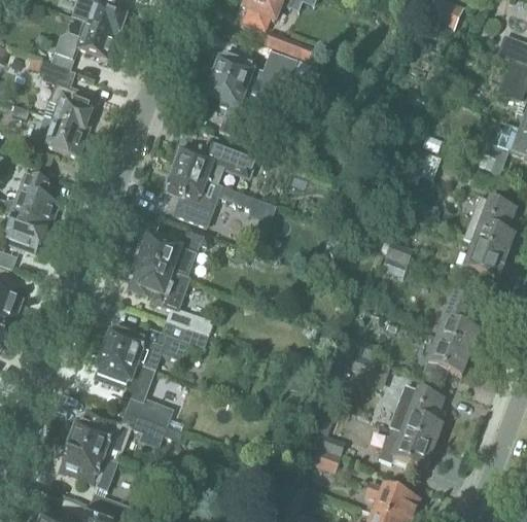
[(77,0),(72,16),(83,21),(89,23),(119,34),(124,25),(126,25),(130,13),(128,12),(129,10),(116,5),(117,3),(114,2),(115,0),(77,0)]
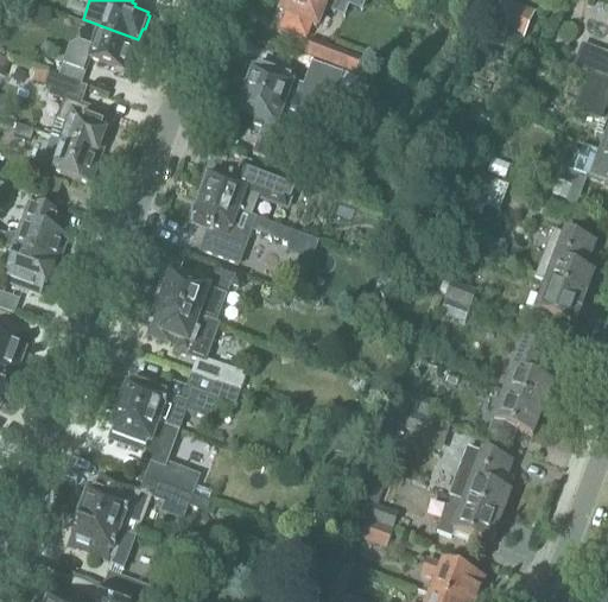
[(285,0),(282,10),(286,12),(282,26),(306,36),(311,21),(317,24),(324,5),(344,13),(348,2),(362,7),(365,0),(285,0)]
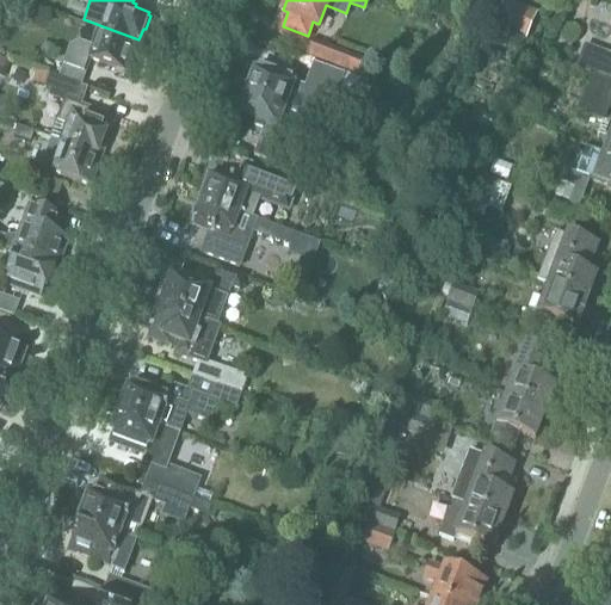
[(501,0),(493,23),(526,37),(538,8),(519,0),(501,0)]
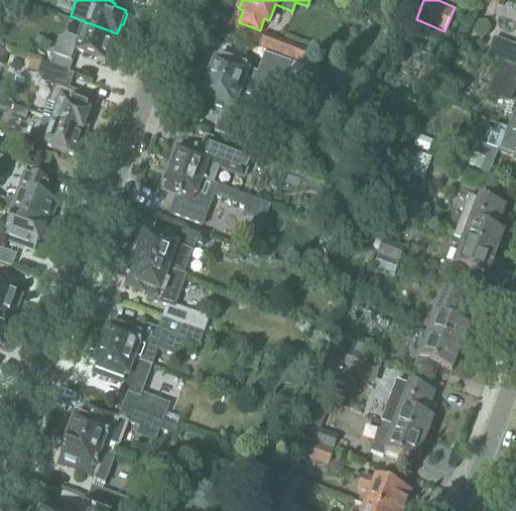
[(67,32),(58,36),(49,61),(69,69),(78,46),(106,57),(110,46),(112,47),(117,33),(87,22),(82,20),(76,35),(67,32)]
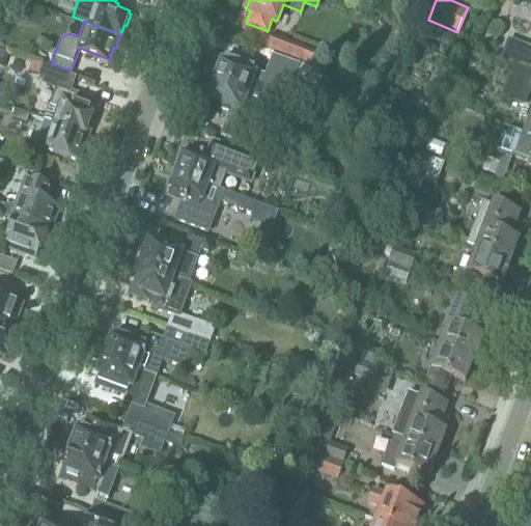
[(272,31),(267,45),(313,63),(318,50),(272,31)]
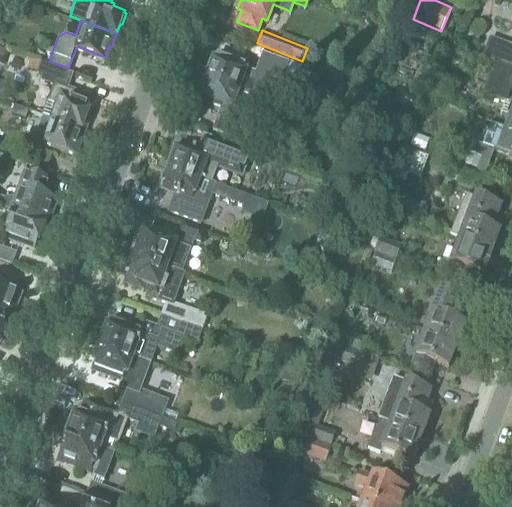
[(490,34),(482,54),(500,60),(507,41),(490,34)]
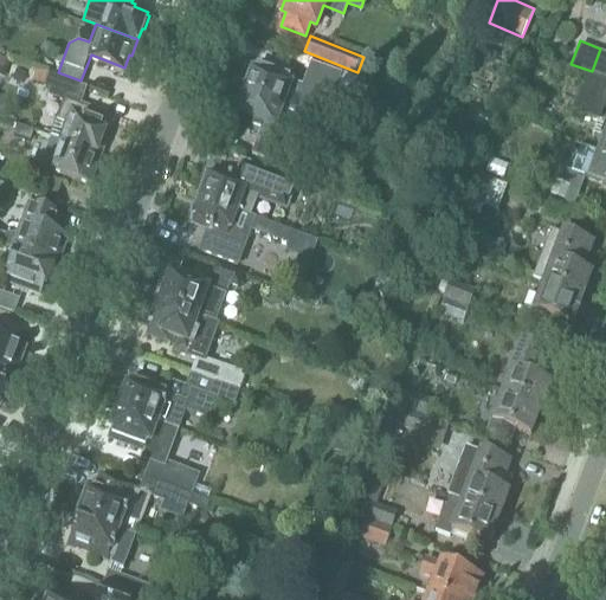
[(605,76),(605,50),(600,49),(592,71),(605,76)]
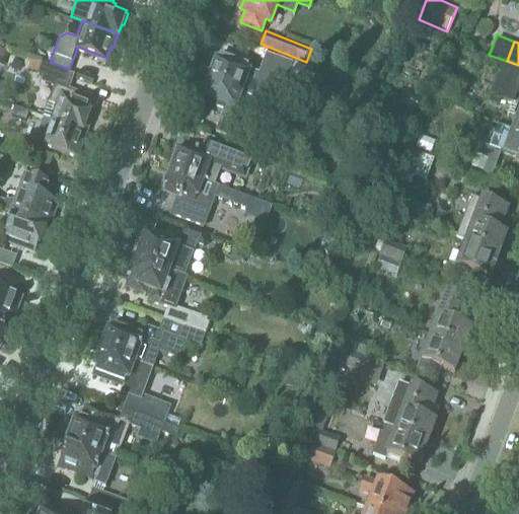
[(218,56),(210,78),(241,90),(254,95),(258,83),(265,85),(269,74),(285,80),(292,60),(267,51),(258,71),(246,66),(247,63),(232,57),(231,60),(218,56)]
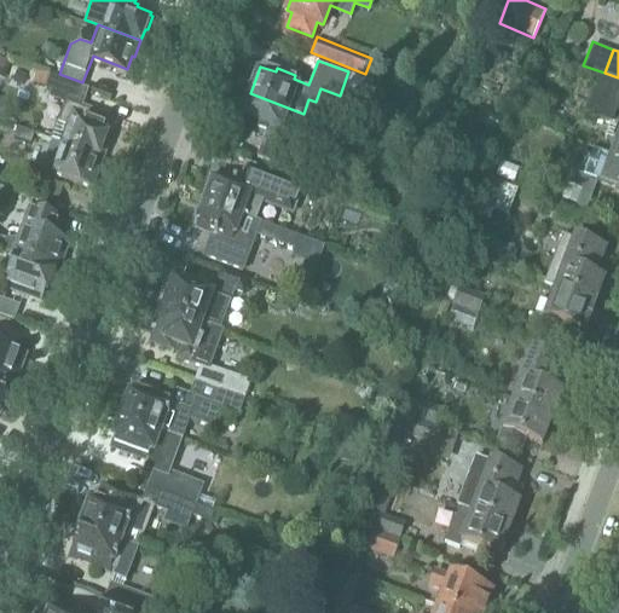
[(45,82),(45,84),(50,94),(64,99),(50,136),(52,136),(104,155),(109,142),(103,139),(109,123),(103,121),(106,111),(82,103),(88,85),(82,82),(59,74),(50,70),(45,82)]
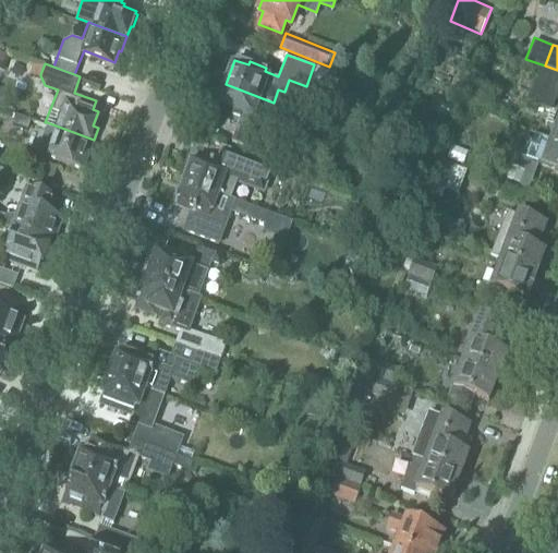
[(557,72),(540,65),(528,98),(553,108),(557,93),(557,72)]
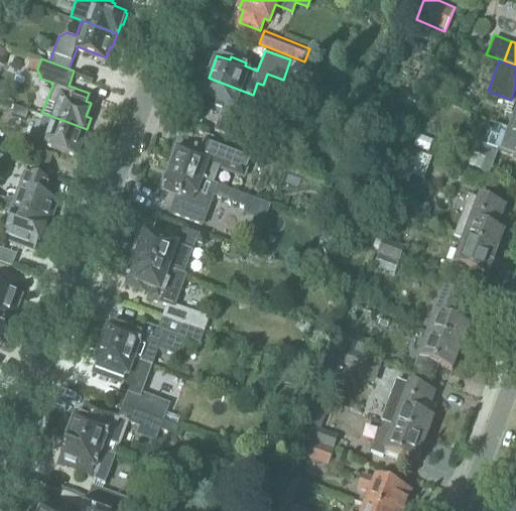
[(200,101),(222,109),(215,128),(239,138),(244,124),(234,120),(240,104),(236,102),(240,90),(209,78),(200,101)]
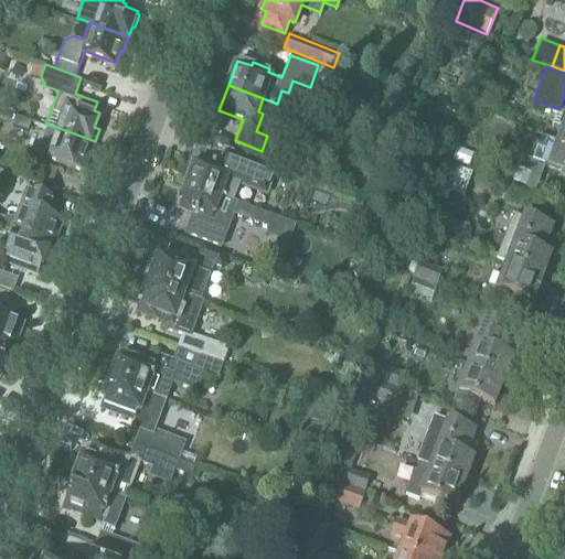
[(33,119),(17,113),(13,121),(30,128),(33,119)]
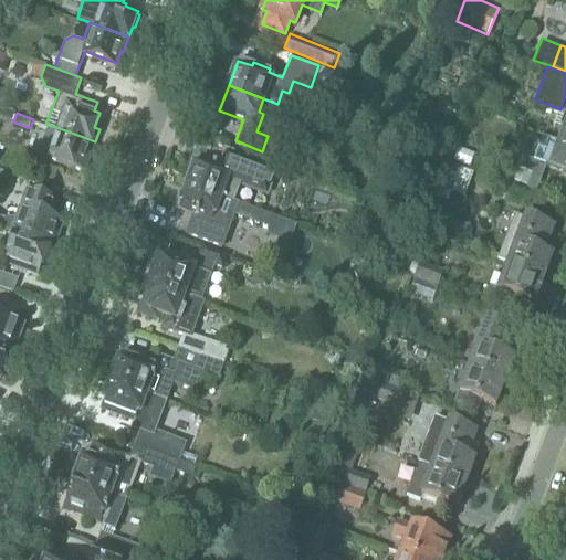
[(95,141),(48,124),(38,150),(82,168),(83,165),(86,166),(91,154),(88,152),(92,143),(94,144),(95,141)]
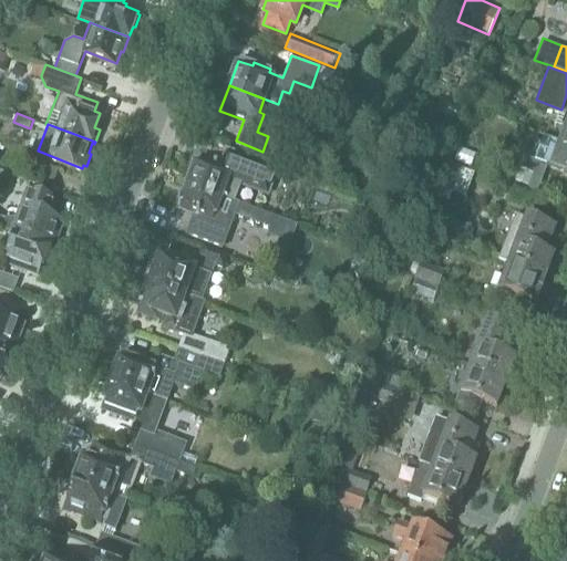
[(544,132),(534,157),(543,160),(547,163),(566,169),(566,139),(562,138),(544,132)]
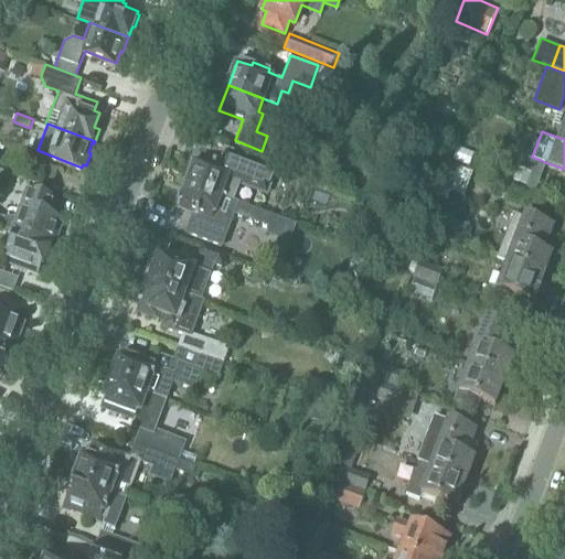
[(196,159),(188,183),(198,187),(200,183),(209,186),(209,189),(222,194),(231,197),(238,175),(247,178),(254,160),(225,150),(220,167),(196,159)]
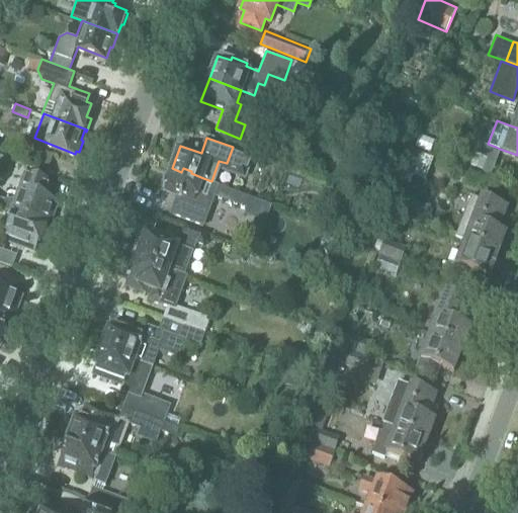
[(475,140),(464,168),(485,175),(496,147),(488,144),(475,140)]
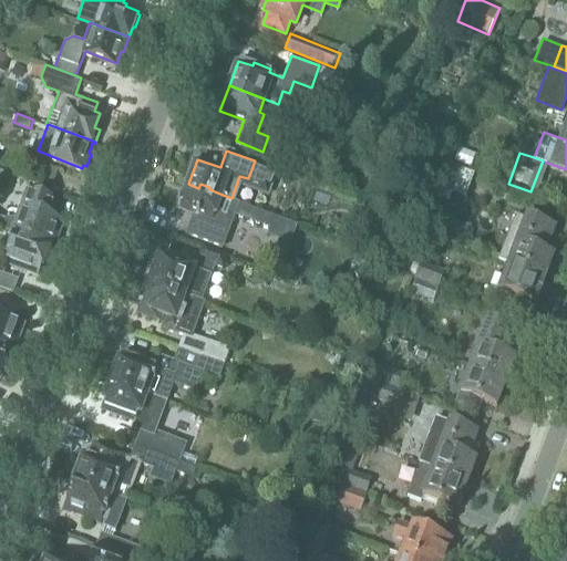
[(439,186),(464,195),(473,172),(447,162),(439,186)]
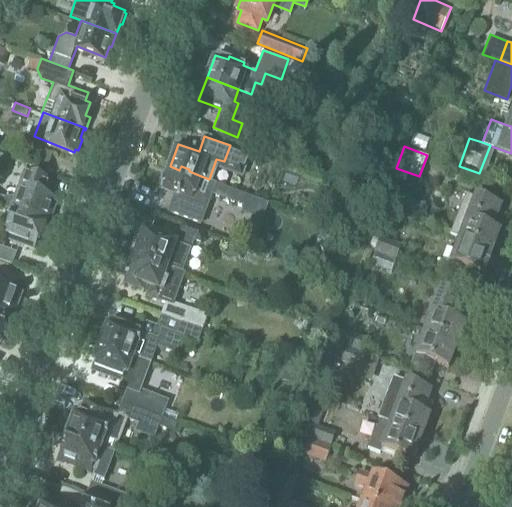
[(170,166),(163,185),(179,191),(172,210),(202,221),(212,192),(237,201),(241,191),(216,182),(216,181),(209,179),(201,176),(189,171),(189,169),(181,166),(179,170),(170,166)]
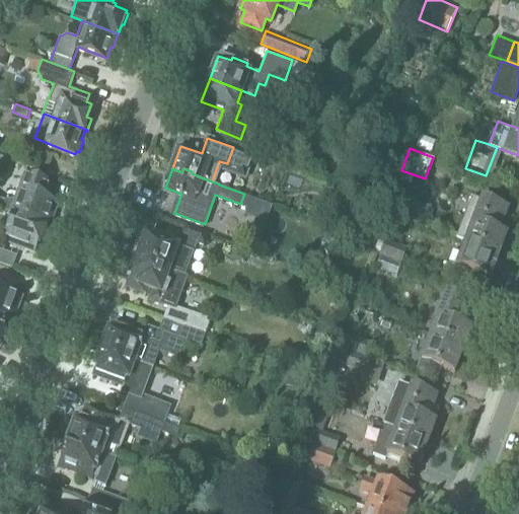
[(9,210),(14,212),(48,224),(53,209),(55,210),(59,200),(57,196),(52,198),(49,197),(54,181),(23,170),(14,195),(3,197),(0,195),(0,206),(9,209),(9,210)]
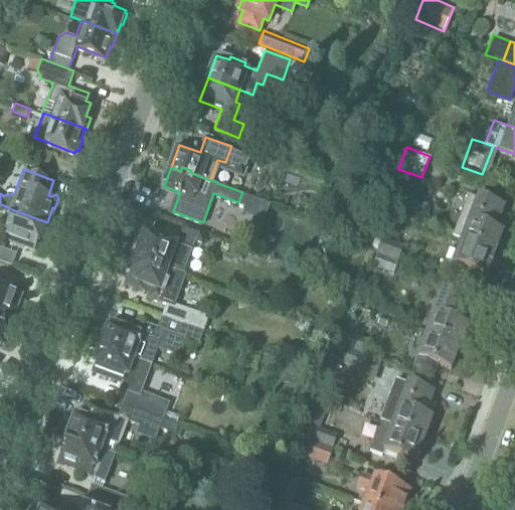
[(468,193),(453,232),(463,236),(495,248),(501,231),(494,228),(503,205),(478,195),(477,196),(468,193)]
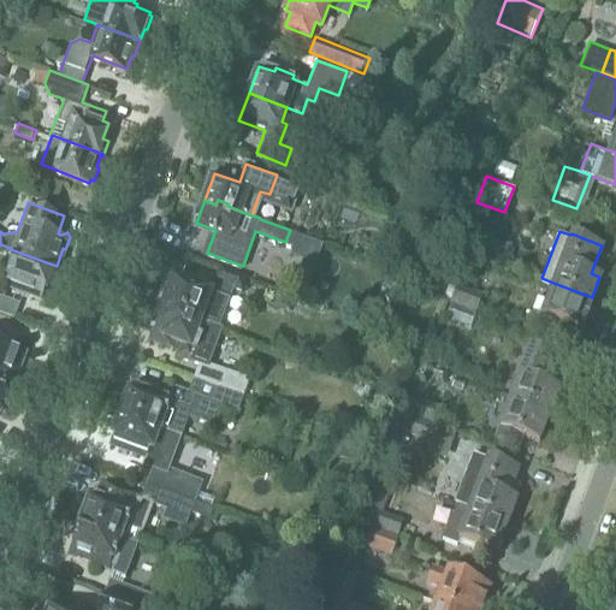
[(57,266),(17,252),(7,279),(43,292),(46,284),(49,285),(55,276),(55,268),(57,266)]
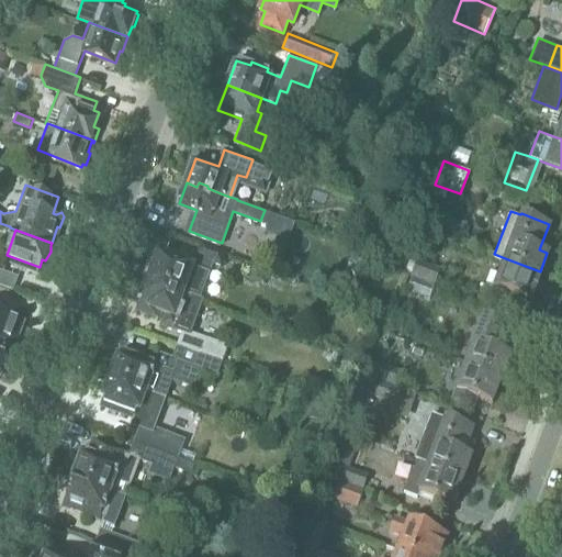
[(201,242),(197,254),(221,263),(225,251),(201,242)]
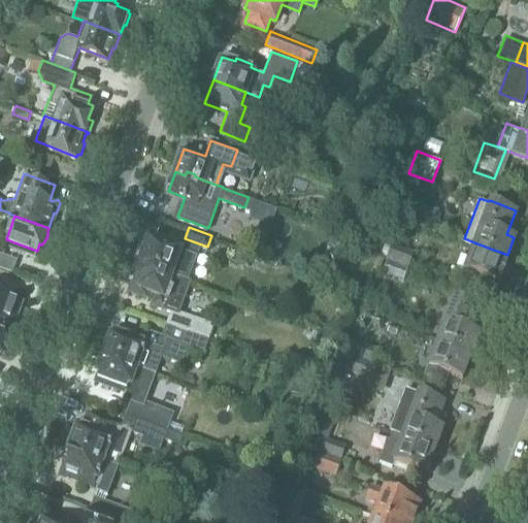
[(139,250),(136,259),(172,272),(188,278),(200,244),(185,238),(180,249),(159,241),(160,238),(146,234),(141,251),(139,250)]
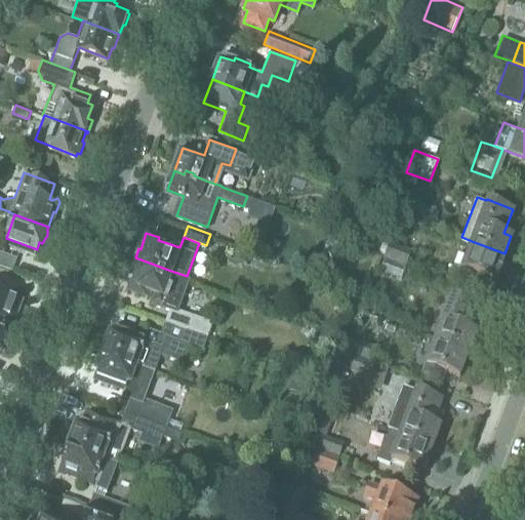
[(385,254),(406,263),(411,248),(390,240),(385,254)]
